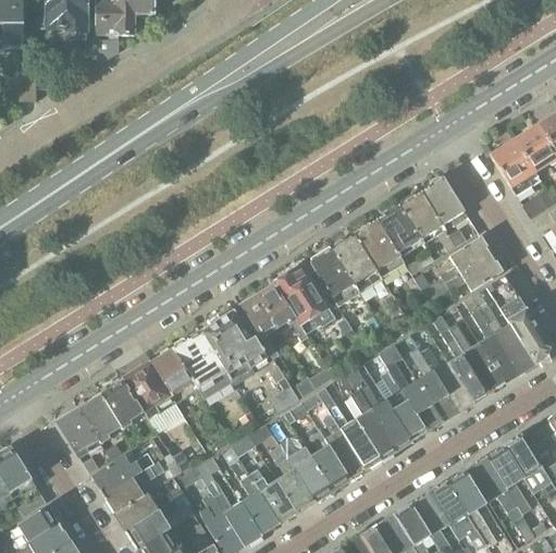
[(22,46),(23,14),(22,0),(0,0),(0,53),(4,54),(4,46),(22,46)]
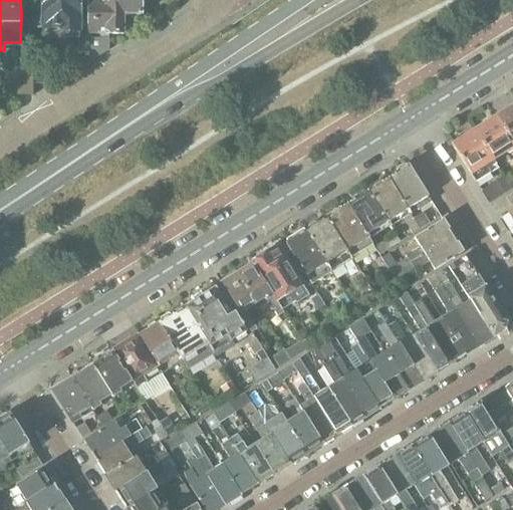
[(79,36),(79,31),(79,0),(43,0),(43,1),(33,1),(33,24),(48,24),(48,38),(34,38),(34,49),(52,49),(53,38),(59,38),(59,35),(79,36)]
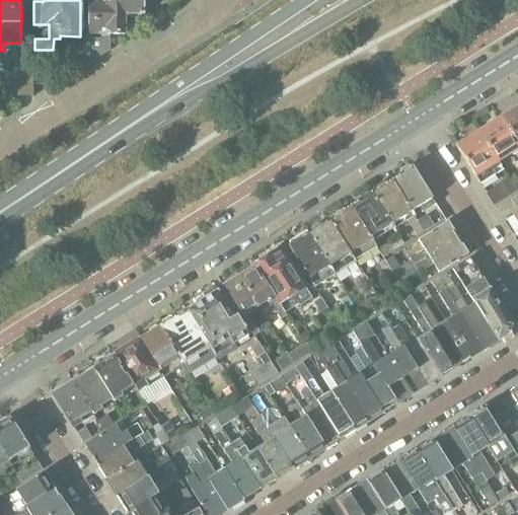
[(90,0),(90,31),(80,31),(80,37),(82,37),(82,64),(109,47),(109,31),(125,31),(125,12),(142,12),(142,0),(90,0)]
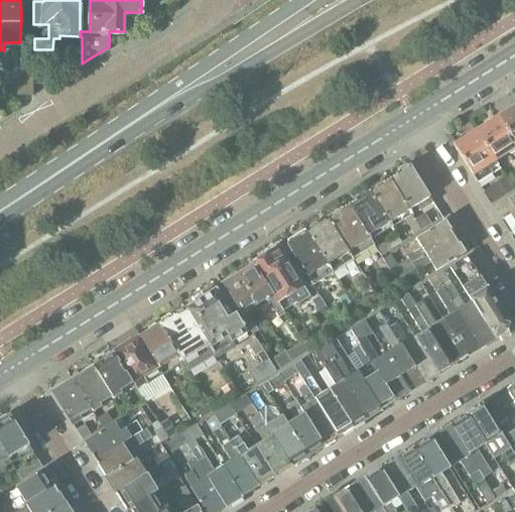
[(16,57),(15,68),(33,68),(33,57),(16,57)]
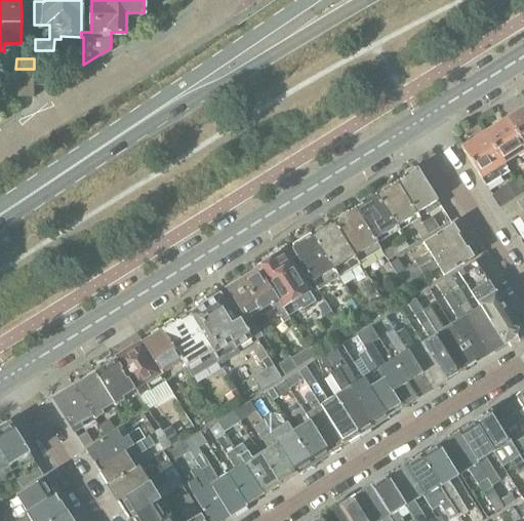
[(34,69),(34,82),(44,82),(45,80),(45,58),(34,58),(34,69)]
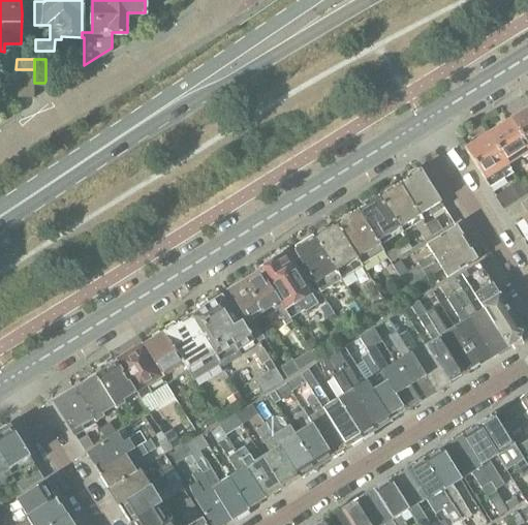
[(33,93),(34,83),(34,69),(16,69),(16,94),(32,94),(32,93),(33,93)]
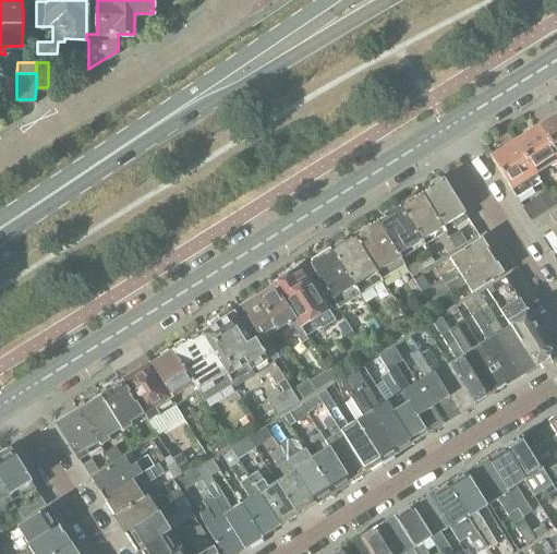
[(539,123),(556,149),(556,111),(553,115),(552,113),(542,120),(543,121),(539,123)]
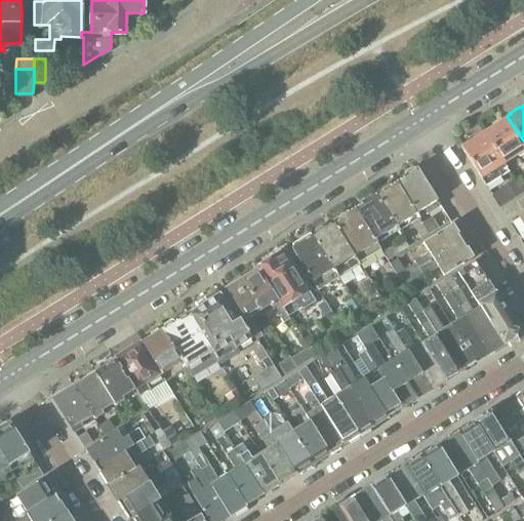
[(488,127),(484,130),(505,161),(519,153),(521,155),(523,153),(523,141),(507,116),(496,122),(496,121),(487,126),(488,127)]
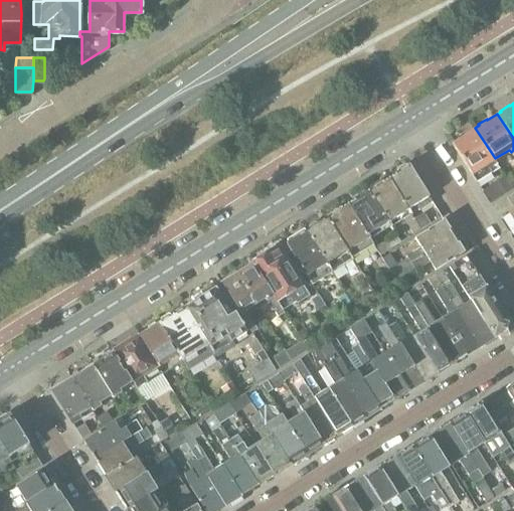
[(454,142),(477,179),(491,170),(488,166),(496,161),(495,158),(475,128),(466,134),(465,133),(457,139),(458,140),(454,142)]
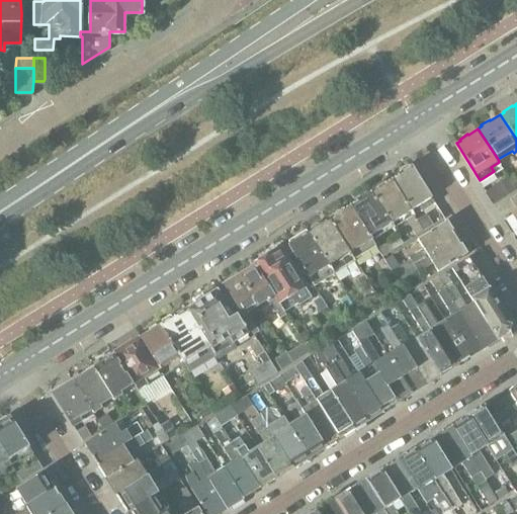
[(432,194),(412,164),(410,166),(407,165),(402,168),(402,171),(391,177),(410,208),(432,194)]
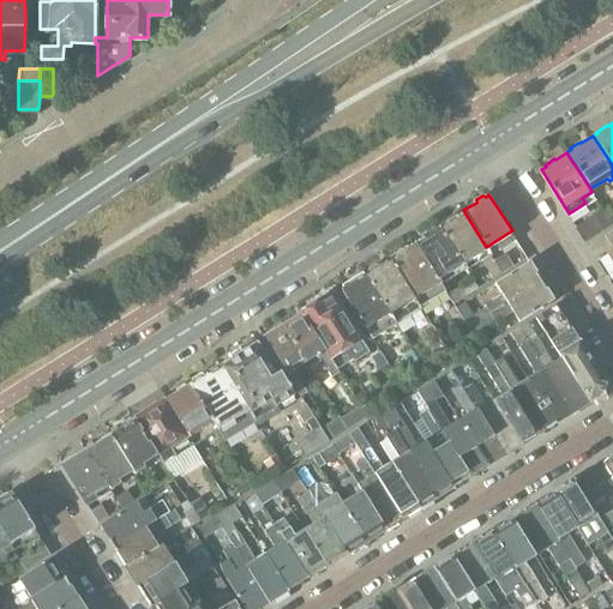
[(584,237),(612,221),(604,207),(576,225),(584,237)]
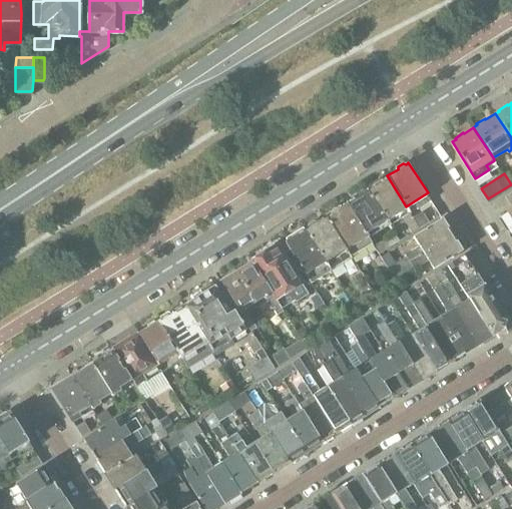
[(409,210),(406,206),(387,175),(381,179),(380,178),(380,179),(377,179),(370,182),(369,186),(366,187),(386,220),(390,226),(402,219),(400,215),(409,210)]
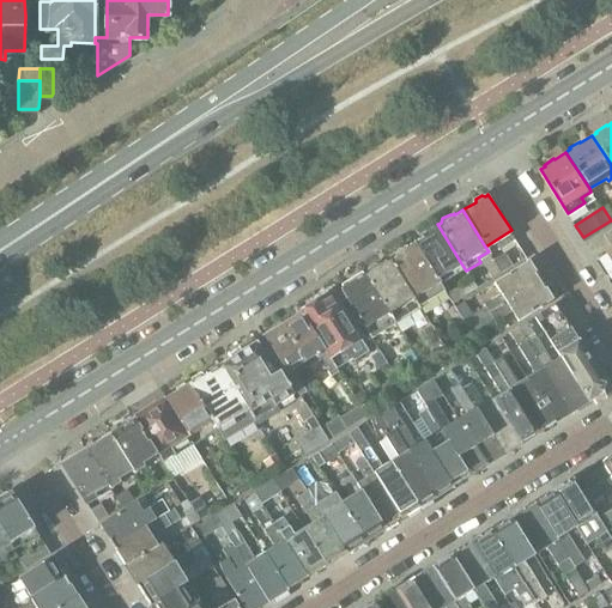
[(461,263),(437,224),(422,233),(422,235),(413,239),(441,281),(449,277),(447,273),(461,263)]
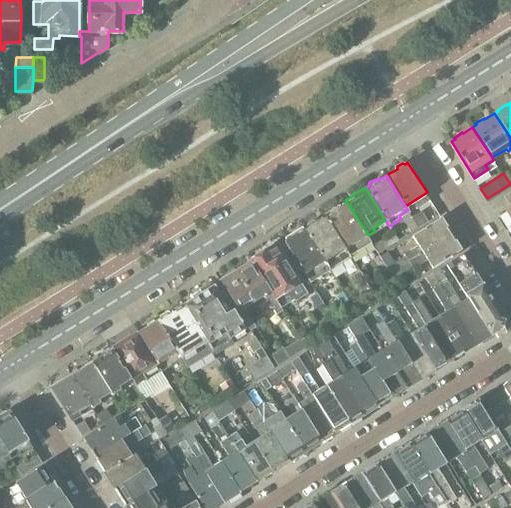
[(372,242),(368,235),(345,200),(339,204),(339,205),(336,206),(333,206),(328,209),(327,213),(328,213),(326,214),(351,254),(372,242)]
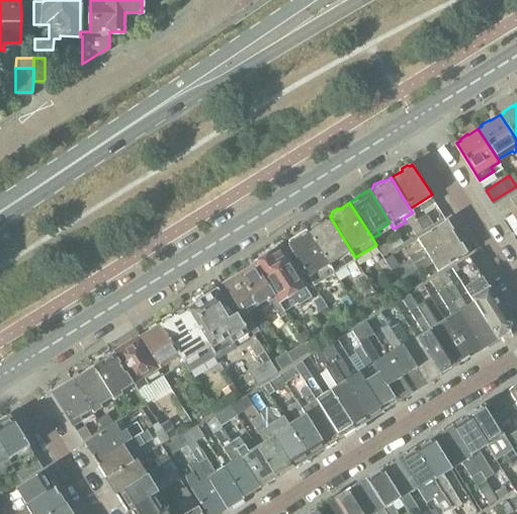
[(417,218),(416,218),(422,229),(434,222),(427,210),(417,217),(417,218)]
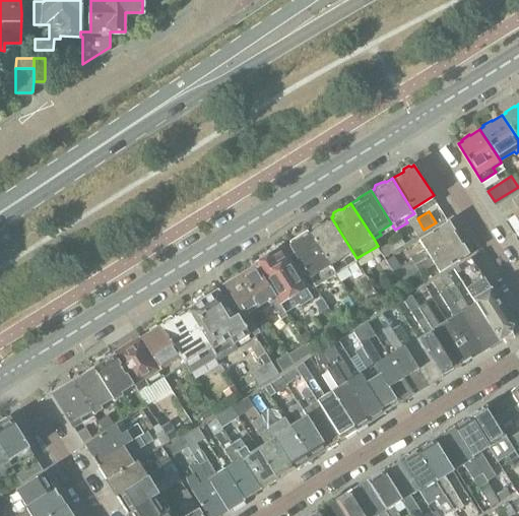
[(358,260),(357,258),(331,217),(321,223),(321,222),(318,222),(313,226),(312,229),(313,230),(310,231),(336,273),(358,260)]
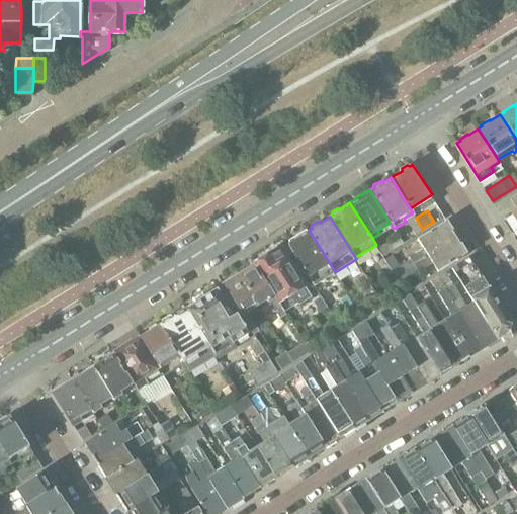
[(416,261),(457,236),(447,220),(418,238),(423,246),(412,253),(412,254),(400,262),(393,251),(384,256),(392,268),(396,274),(416,261)]
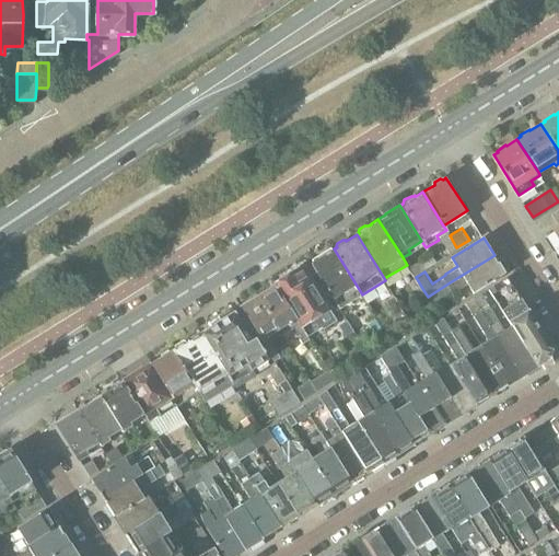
[(362,294),(334,248),(325,254),(325,253),(322,253),(315,256),(314,261),(312,263),(340,308),(362,294)]
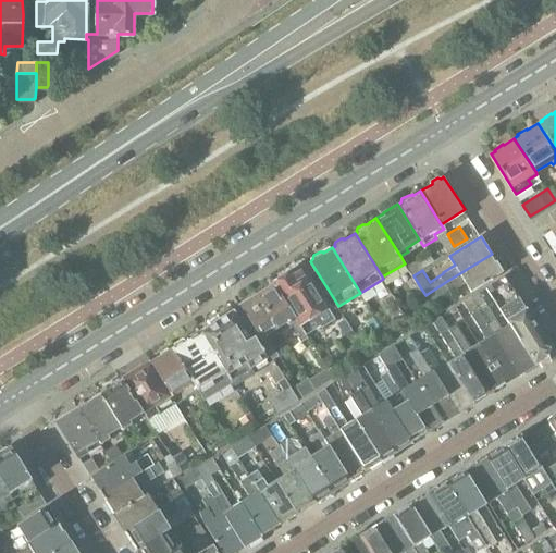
[(432,260),(428,253),(418,259),(422,266),(432,260)]
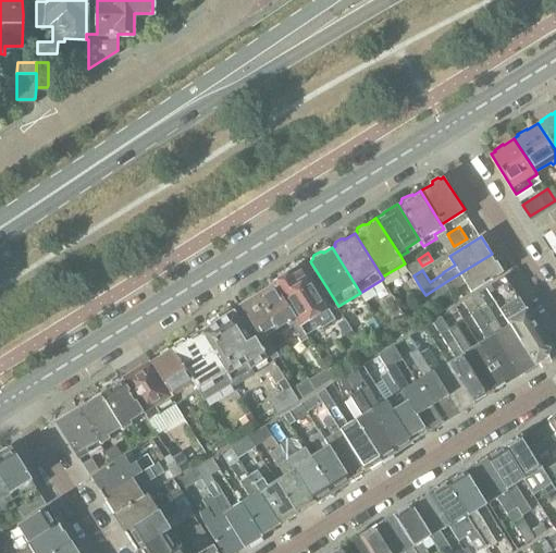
[(452,289),(453,290),(466,282),(471,291),(503,271),(492,254),(447,281),(425,295),(430,302),(452,289)]
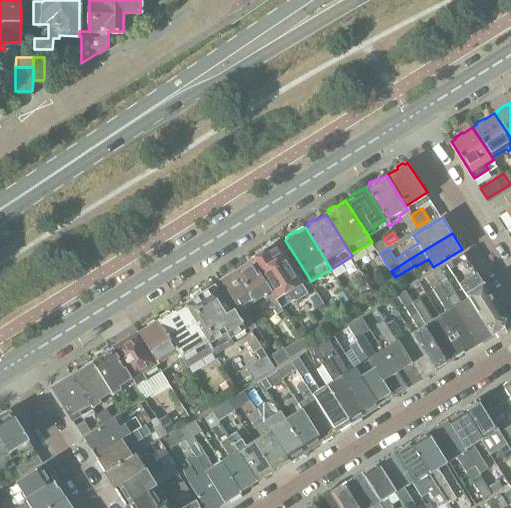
[(267,251),(263,250),(255,255),(254,259),(253,260),(252,259),(278,301),(282,306),(295,298),(296,299),(308,292),(306,288),(282,249),(271,255),(268,250),(267,251)]
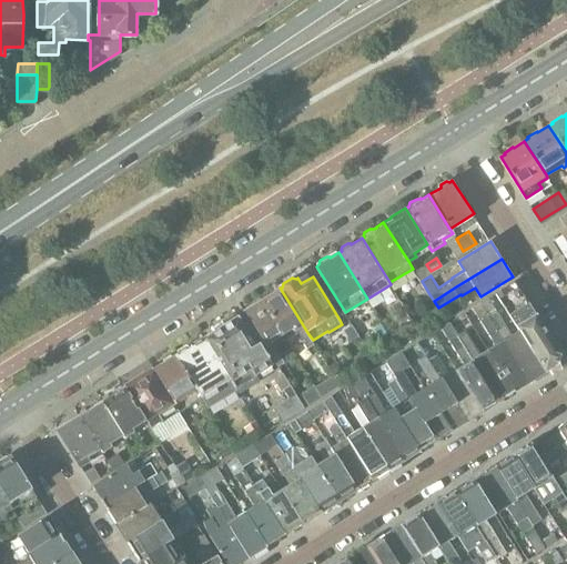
[(562,354),(515,280),(496,292),(519,330),(545,372),(559,362),(562,354)]
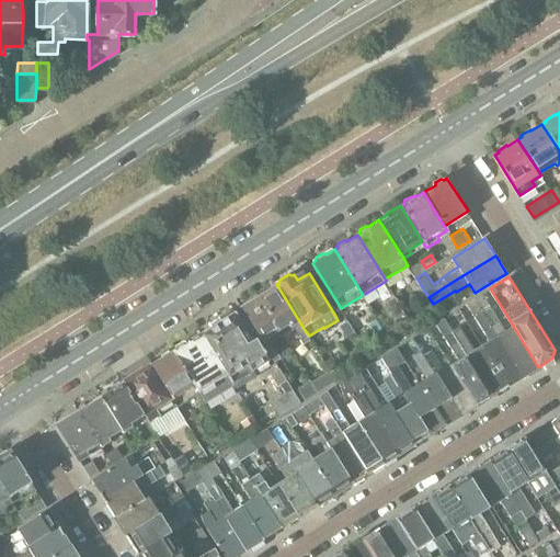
[(309,336),(305,330),(276,284),(270,288),(267,288),(262,291),(261,294),(260,295),(283,333),(293,327),(297,334),(299,333),(304,341),(309,337),(309,336)]
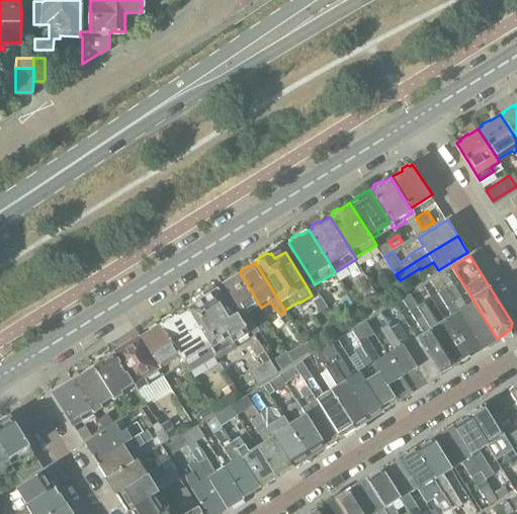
[(400,280),(396,274),(392,268),(383,273),(396,292),(405,287),(400,280)]
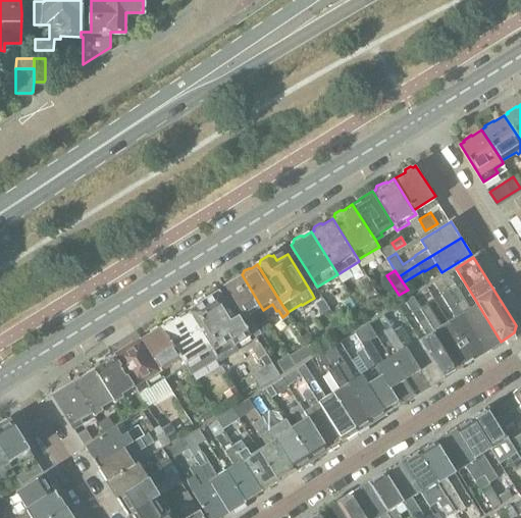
[(260,341),(260,342),(263,340),(259,331),(261,330),(257,323),(259,322),(255,315),(263,310),(242,274),(241,274),(240,272),(230,278),(231,280),(225,283),(226,286),(226,287),(254,331),(260,341)]
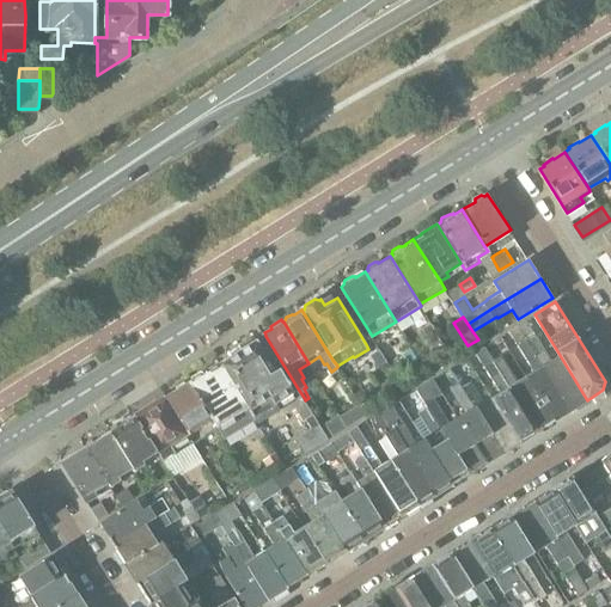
[(570,410),(587,400),(560,355),(553,360),(526,319),(518,324),(570,410)]
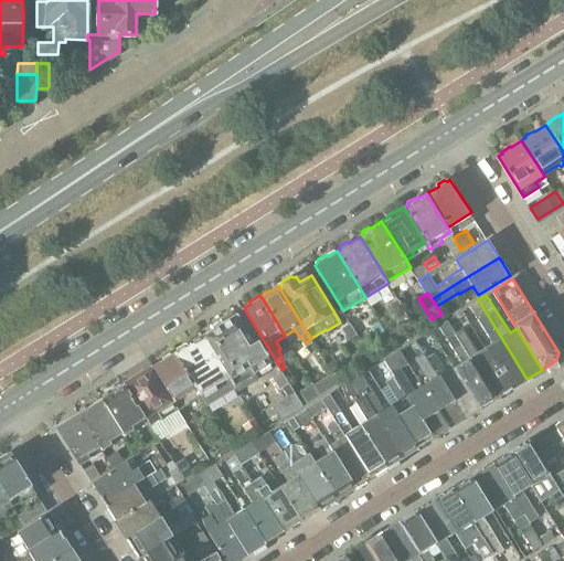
[(403,307),(396,296),(389,300),(396,311),(403,307)]
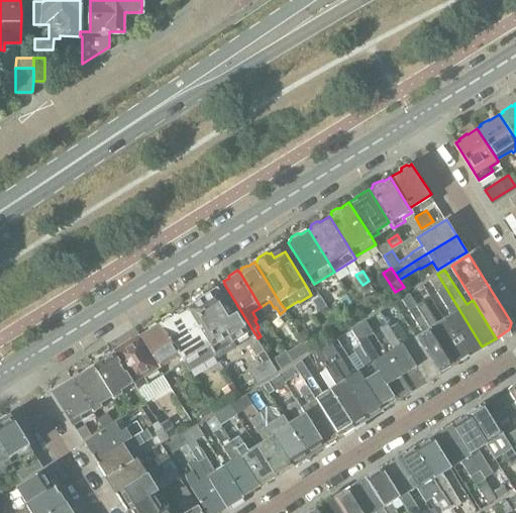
[(482,346),(437,274),(430,279),(452,313),(444,318),(469,354),(482,346)]
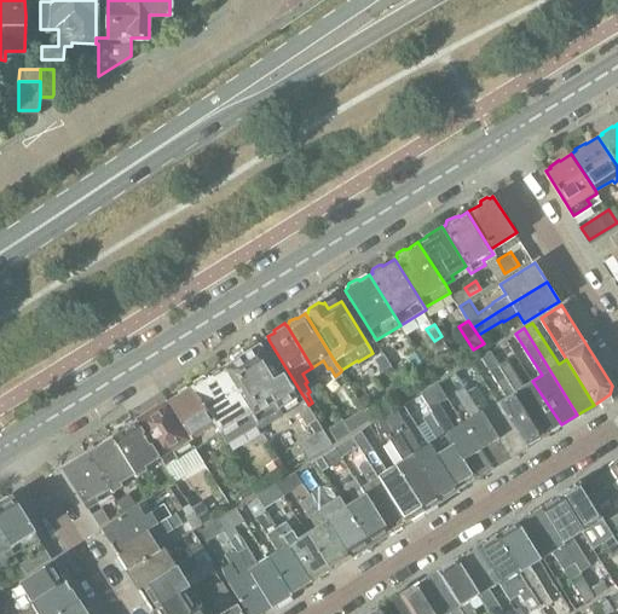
[(296,395),(301,393),(269,340),(260,345),(258,346),(258,345),(255,346),(256,347),(250,349),(248,351),(249,351),(224,366),(252,411),(260,426),(286,410),(283,405),(296,395)]
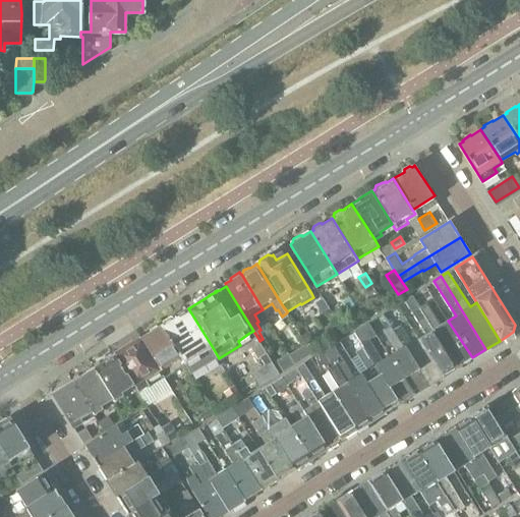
[(342,299),(356,323),(364,318),(350,294),(342,299)]
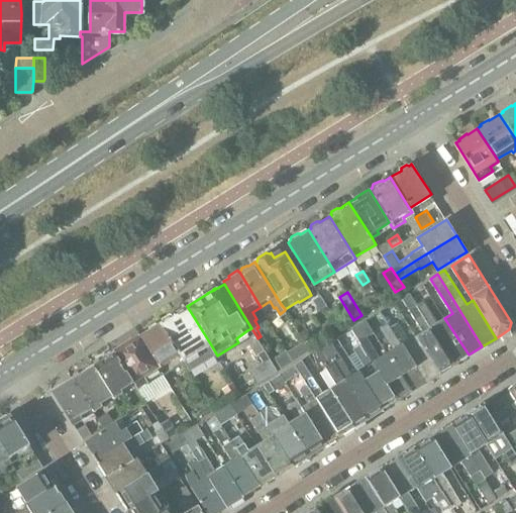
[(416,303),(409,292),(402,296),(423,331),(416,335),(440,373),(454,365),(416,303)]
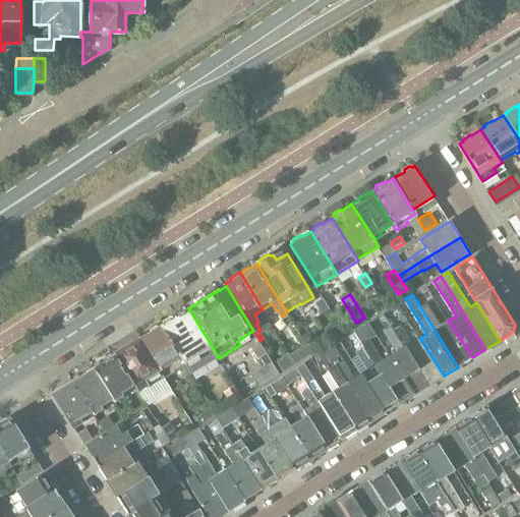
[(324,297),(315,301),(322,311),(329,307),(324,297)]
